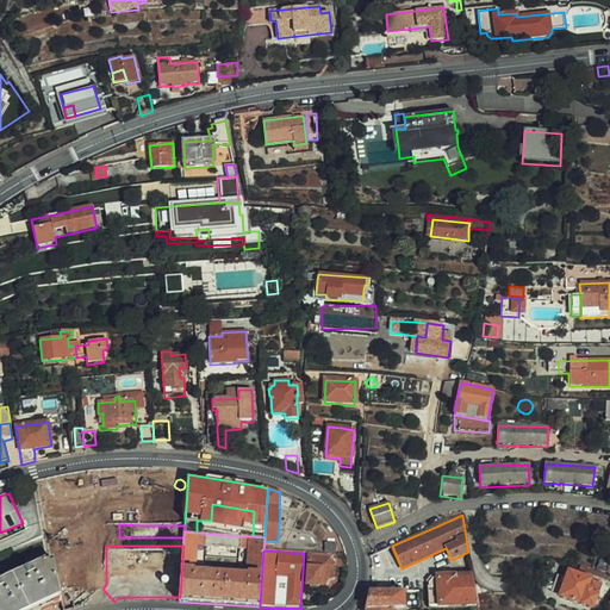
[(348,565),(346,554),(342,554),(331,554),(331,556),(309,555),(307,585),(310,585),(311,587),(322,589),(322,586),(329,586),(330,587),(336,582),(335,580),(336,566),(348,566),(348,565)]
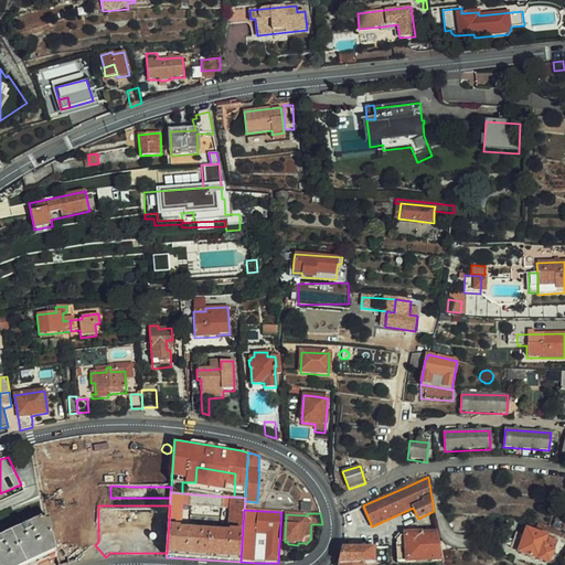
[(56,554),(50,518),(45,520),(43,521),(42,520),(0,539),(0,564),(31,564),(51,556),(56,554)]
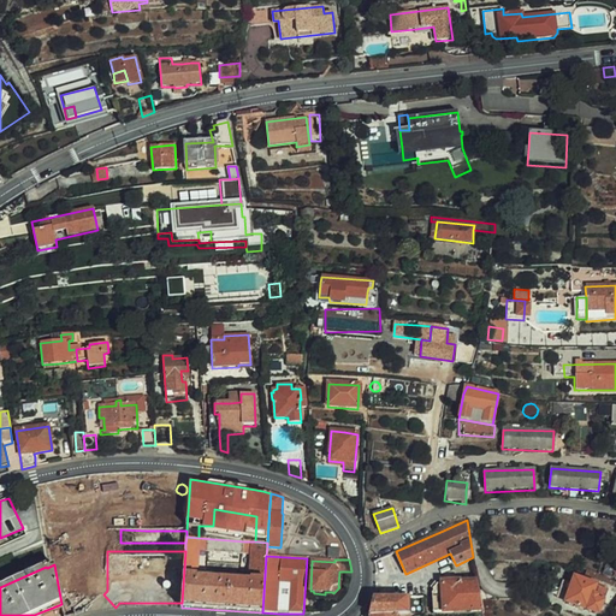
[(615,582),(610,579),(597,574),(587,572),(586,578),(614,586),(615,587),(615,582)]
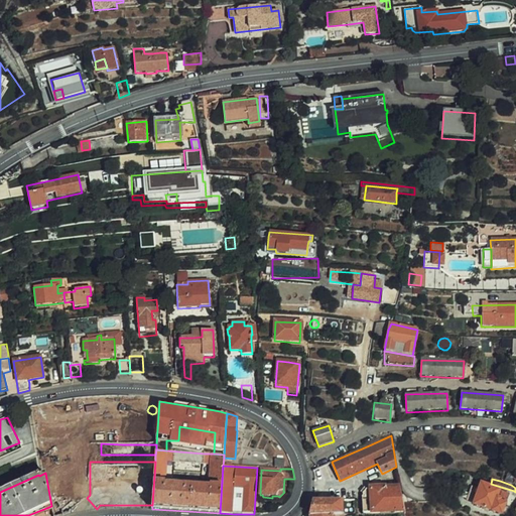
[(514,496),(481,485),(474,506),(501,515),(505,505),(510,506),(514,496)]
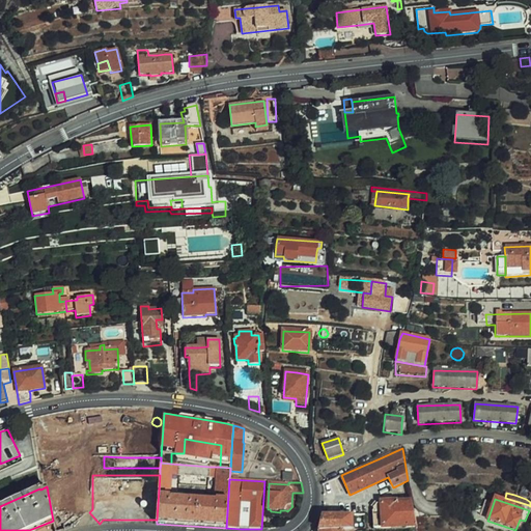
[(414,519),(411,502),(396,503),(396,501),(381,501),(381,503),(376,503),(374,509),(374,513),(372,513),(373,528),(416,526),(414,519)]
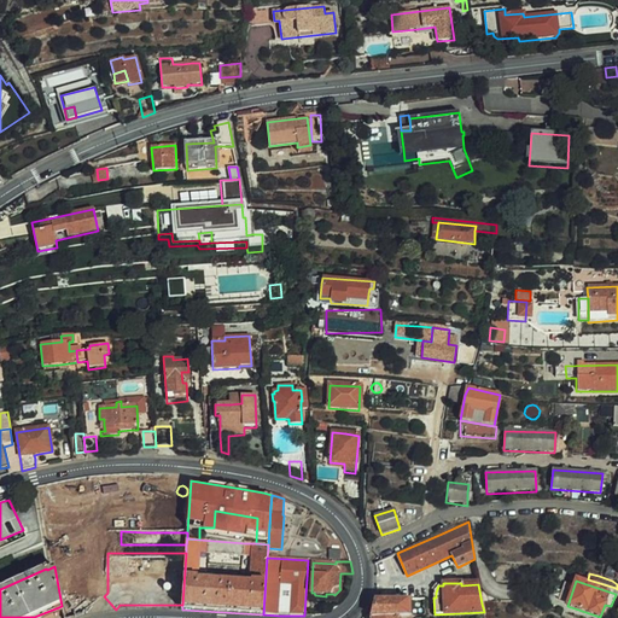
[(408,600),(374,600),(372,617),(400,617),(408,617),(408,600)]
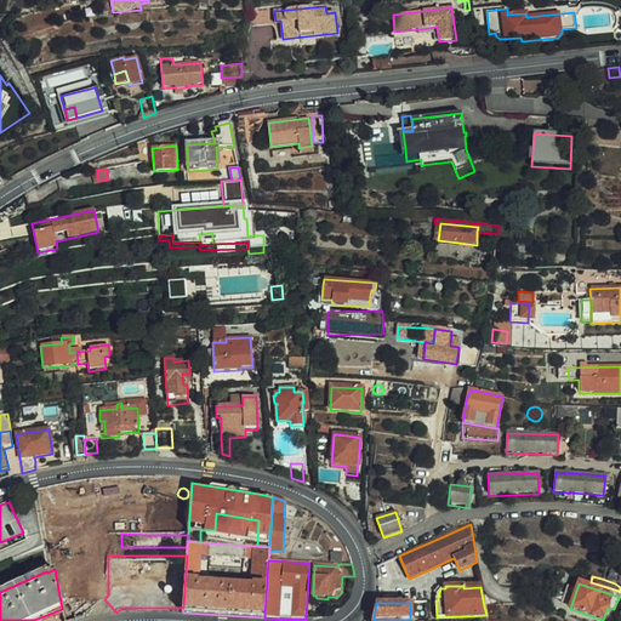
[(426,603),(410,603),(410,620),(414,620),(427,620),(426,603)]
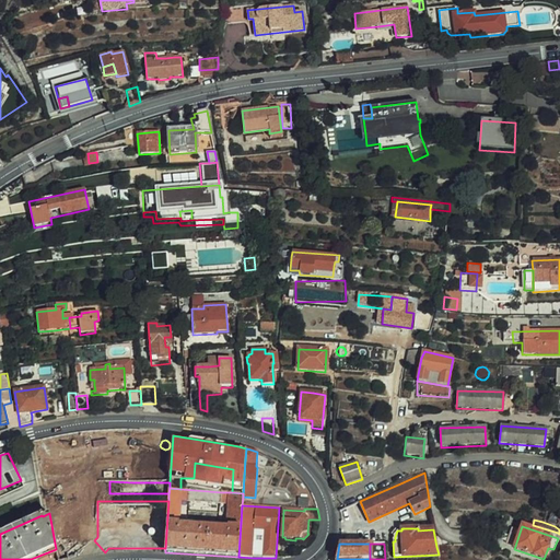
[(458,545),(451,546),(451,556),(459,555),(458,545)]
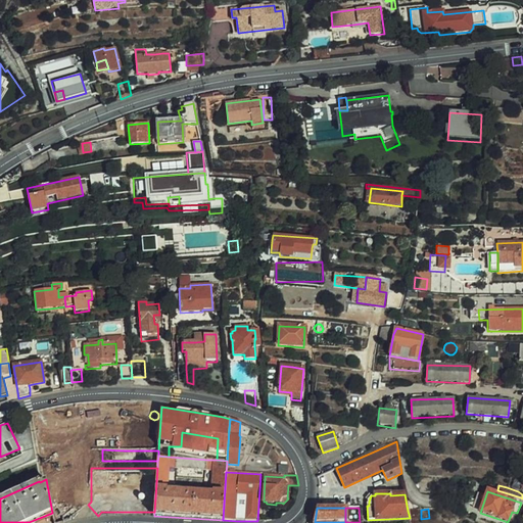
[(408,511),(410,518),(410,522),(418,522),(417,510),(408,511)]
